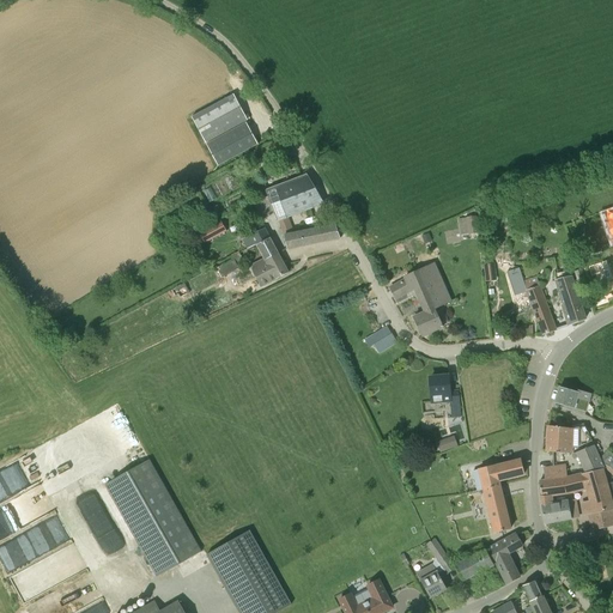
[(248,120),(234,95),(192,117),(206,143),(248,120)]
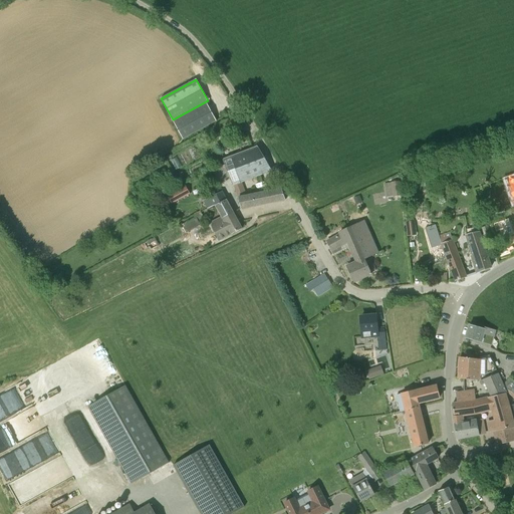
[(183,140),(217,121),(207,102),(174,121),(183,140)]
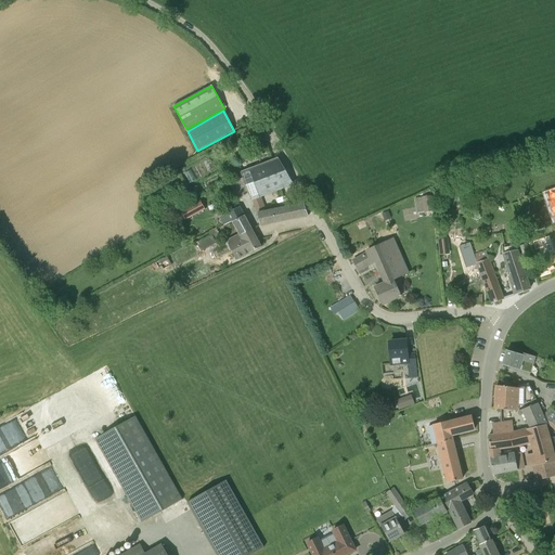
[(250,137),(252,136),(261,130),(258,126),(248,131),(250,137)]
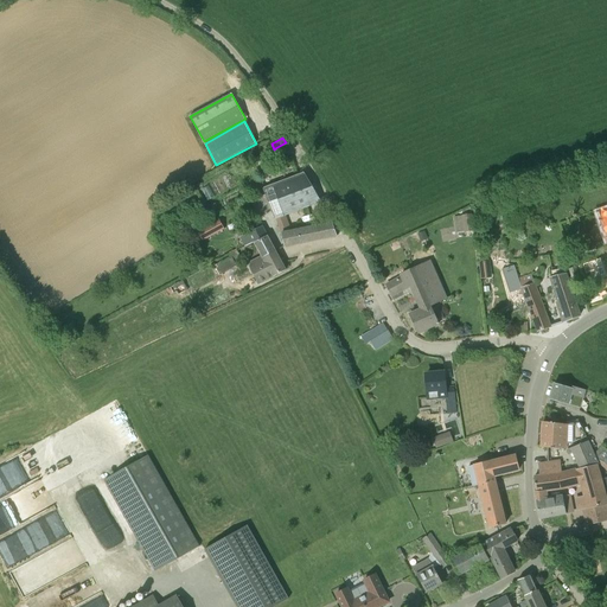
[(275,218),(285,216),(320,202),(312,187),(304,174),(305,173),(305,172),(293,177),(263,187),(263,190),(264,190),(267,195),(272,209),(275,218)]
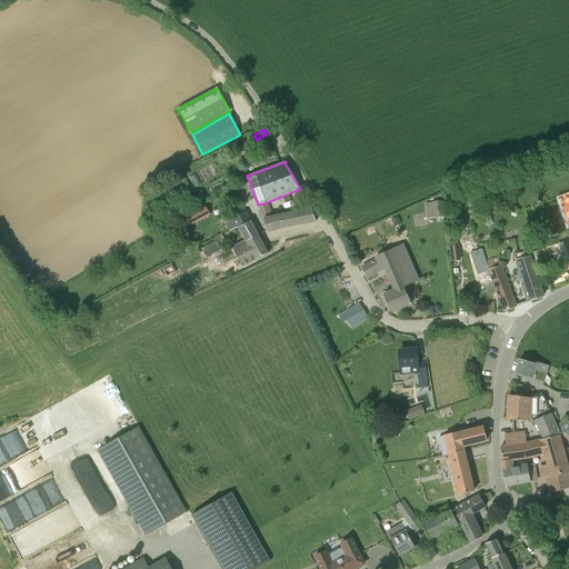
[(243,185),(249,198),(255,196),(250,182),(249,182),(243,185)]
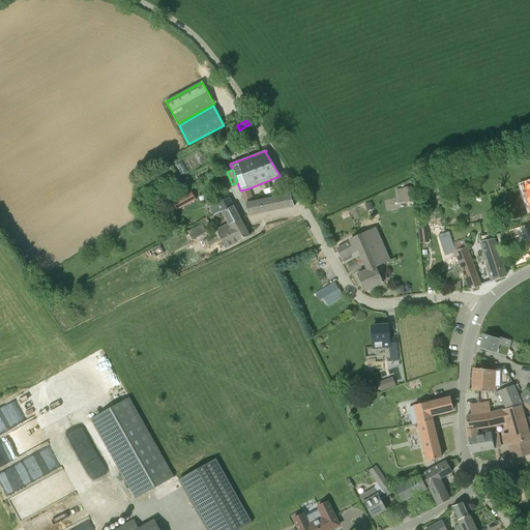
[(193,186),(188,177),(181,181),(186,189),(193,186)]
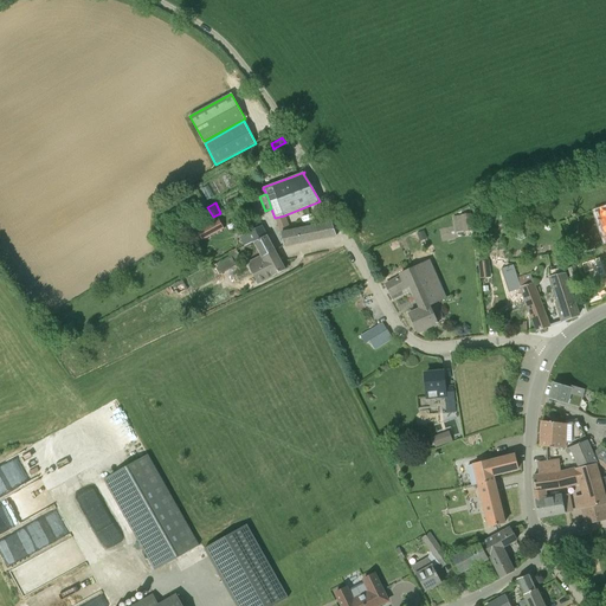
[(456,232),(472,230),(471,213),(461,214),(461,216),(453,217),(456,232)]
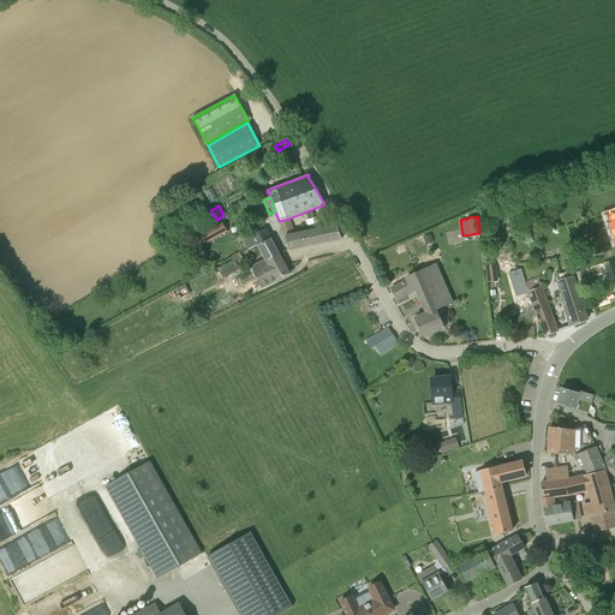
[(282,233),(292,230),(288,219),(279,221),(282,233)]
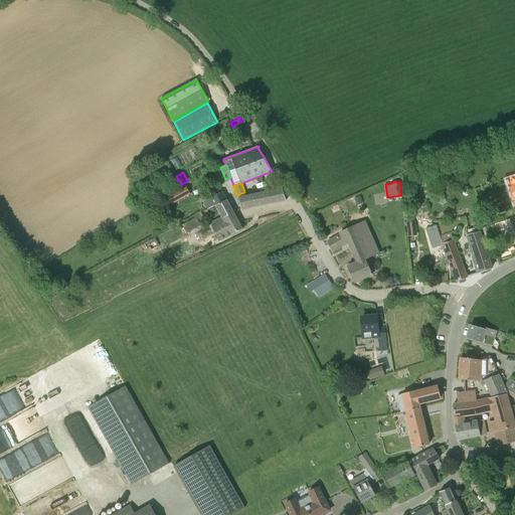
[(186,185),(167,196),(172,204),(191,194),(186,185)]
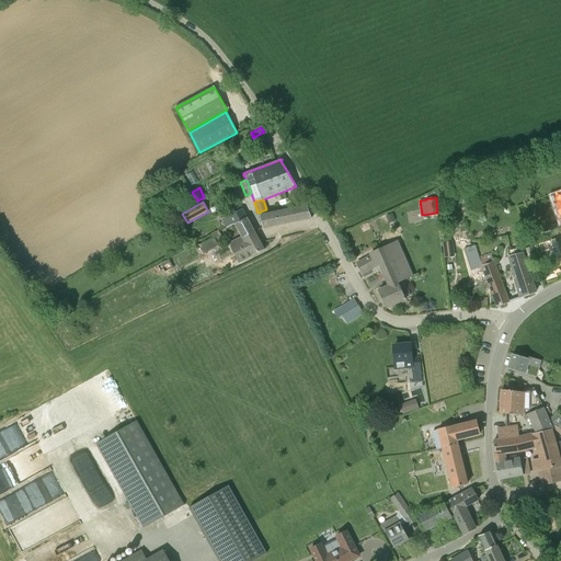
[(308,206),(261,216),(263,228),(311,218),(308,206)]
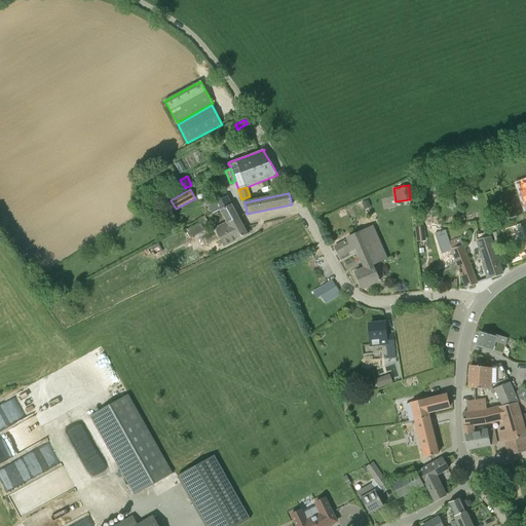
[(236,217),(237,216),(227,196),(212,204),(216,212),(221,209),(227,221),(228,223),(237,218),(236,217)]
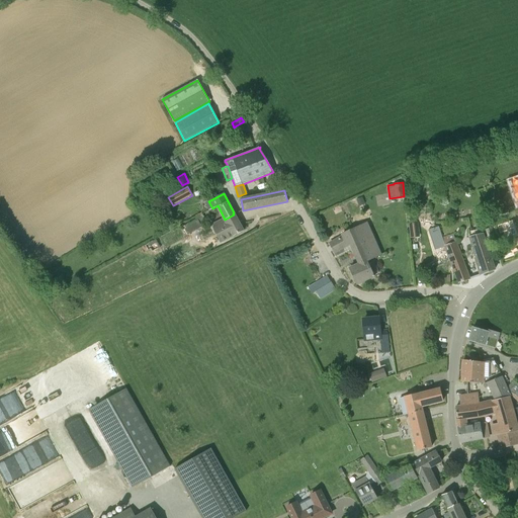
[(358,204),(359,206),(365,204),(364,201),(362,197),(356,199),(358,204)]
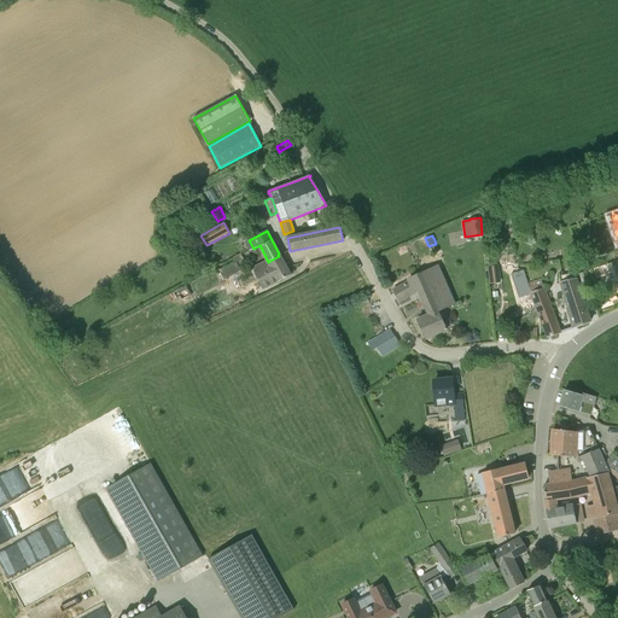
[(254,267),(266,289),(291,275),(279,254),(278,255),(279,256),(268,262),(267,260),(254,267)]
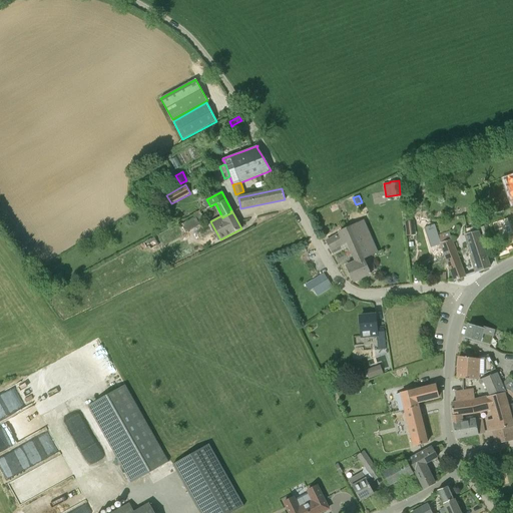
[(197,221),(203,218),(200,212),(193,216),(194,217),(181,224),(186,232),(199,225),(197,221)]
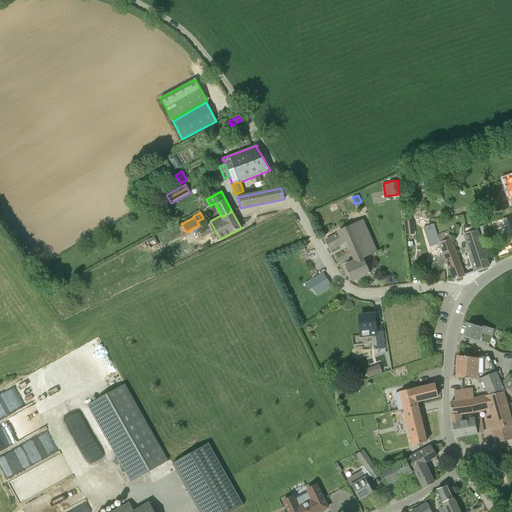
[(338,232),(339,234),(343,243),(347,242),(351,251),(372,241),(362,220),(338,232)]
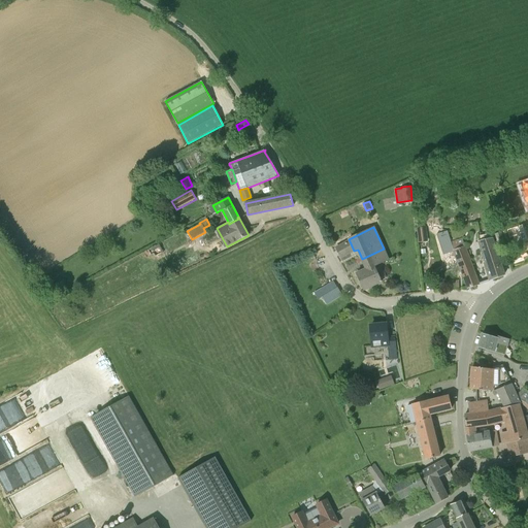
[(417,228),(419,242),(428,242),(426,227),(417,228)]
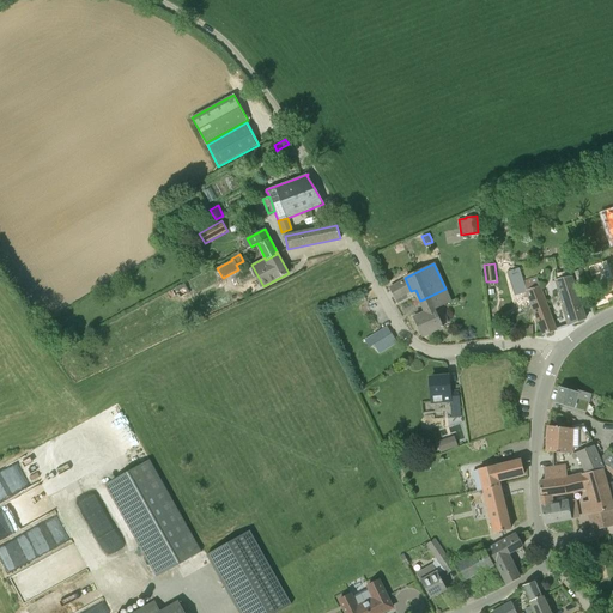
[(523,281),(523,280),(520,268),(505,272),(511,287),(523,284),(526,290),(544,335),(556,331),(538,277),(523,281)]
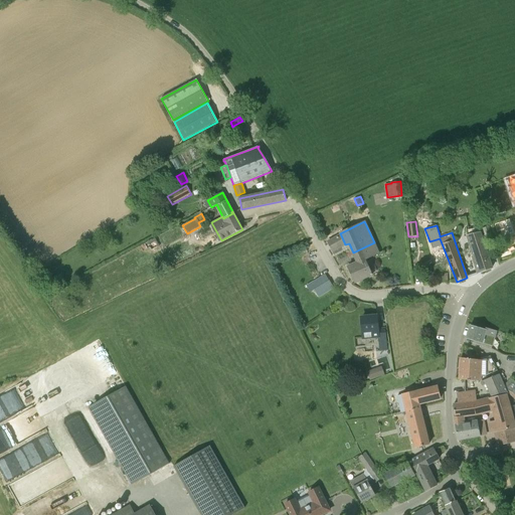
[(492,235),(489,226),(489,225),(483,228),(486,237),(492,235)]
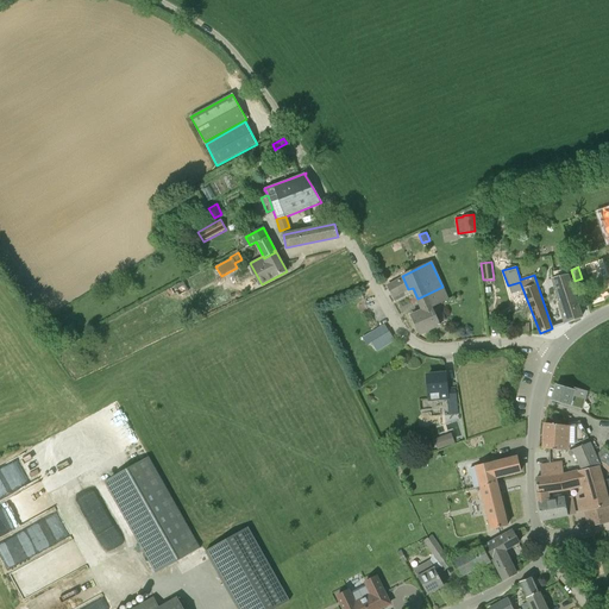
[(562,313),(577,307),(566,269),(551,272),(553,277),(550,278),(562,313)]
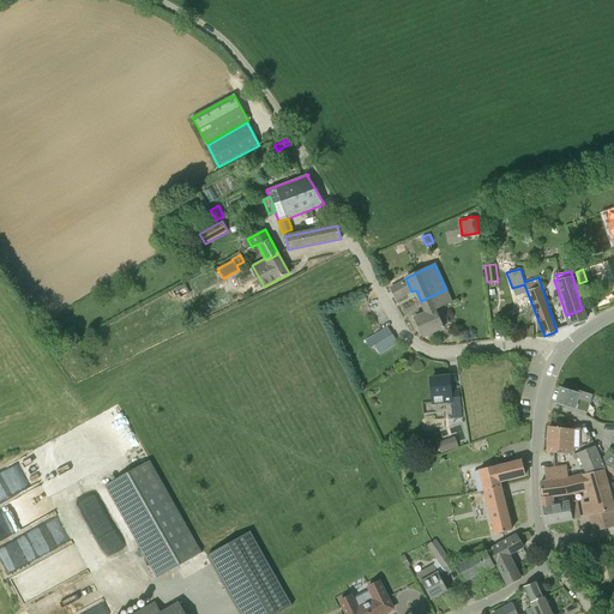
[(411,292),(407,281),(390,289),(391,292),(396,300),(411,292)]
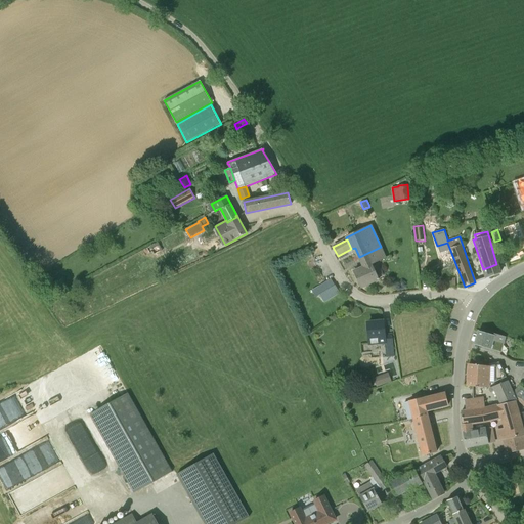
[(154,254),(162,250),(158,242),(146,248),(150,254),(153,253),(154,254)]
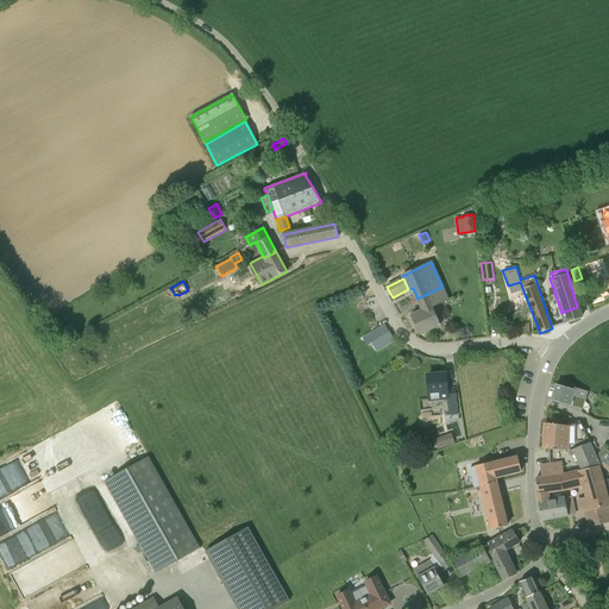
[(434,307),(449,300),(443,287),(418,299),(424,311),(434,307)]
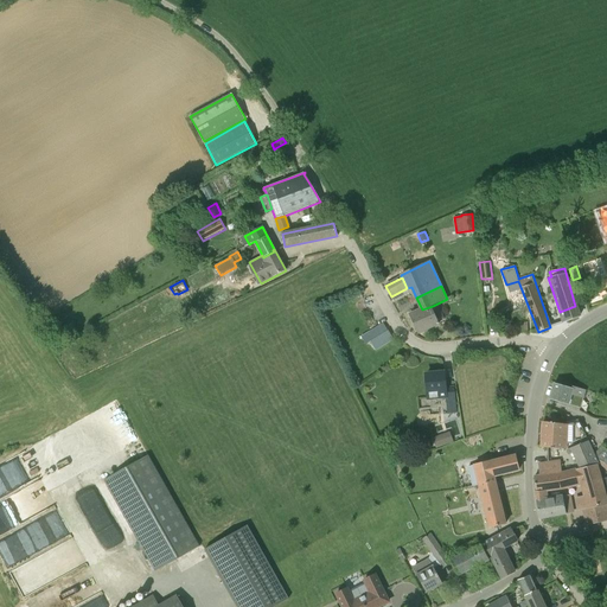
[(417,333),(439,324),(433,306),(422,310),(409,315),(417,333)]
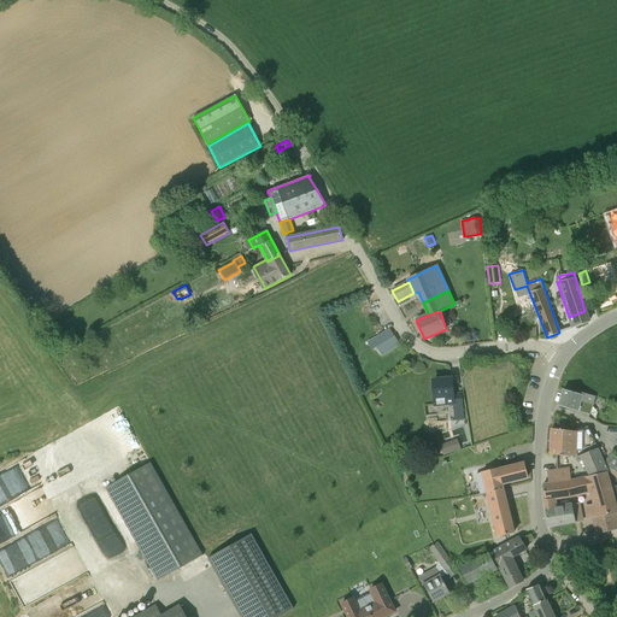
[(574,328),(588,322),(585,311),(569,317),(574,328)]
